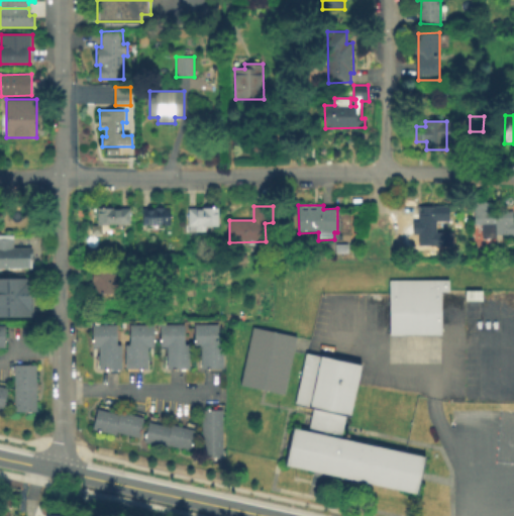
[(419,207),(449,207),(449,222),(436,222),(436,235),(419,235),(419,207)]
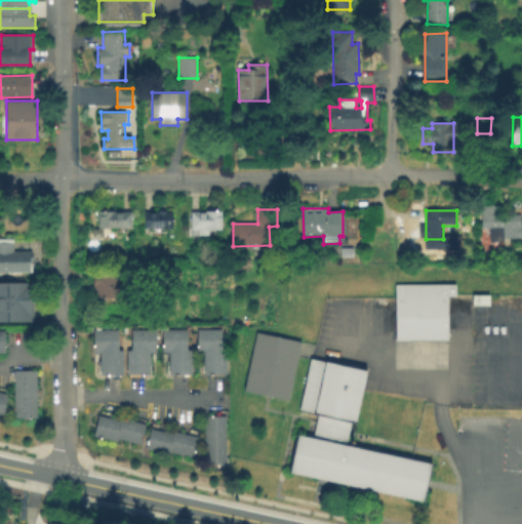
[(132,212),(132,230),(97,229),(98,211),(132,212)]
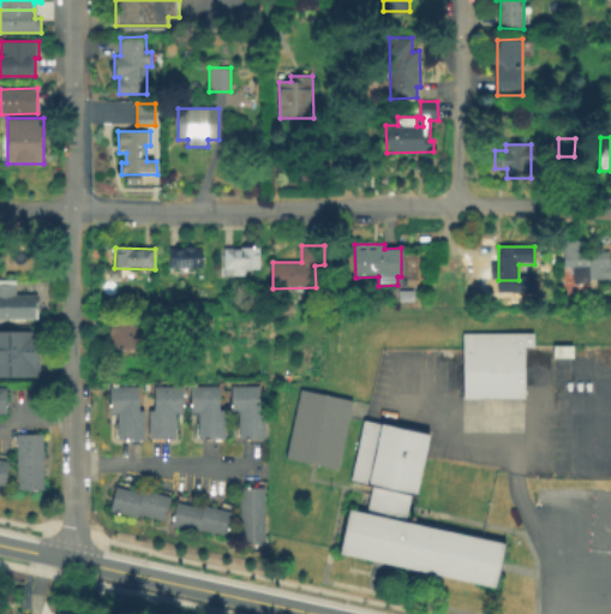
[(226,276),(226,249),(262,248),(262,270),(247,270),(247,276),(226,276)]
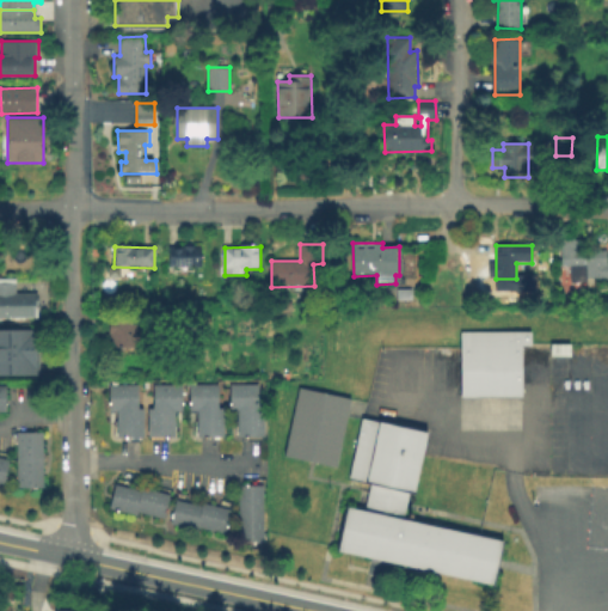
[(203,267),(171,267),(170,248),(202,248),(203,267)]
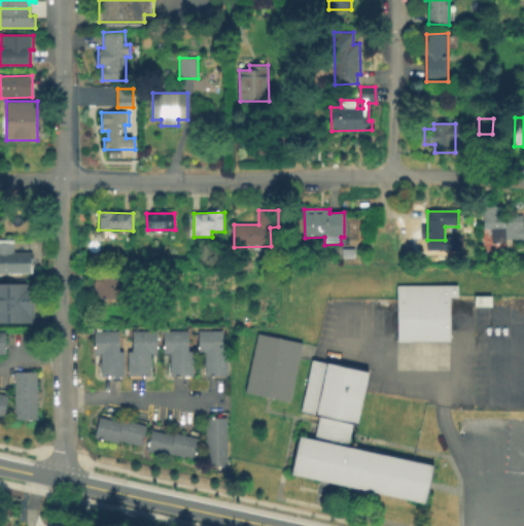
[(523,240),(507,240),(507,244),(492,244),(492,231),(484,231),(484,213),(517,213),(517,219),(523,219),(523,228),(523,240)]
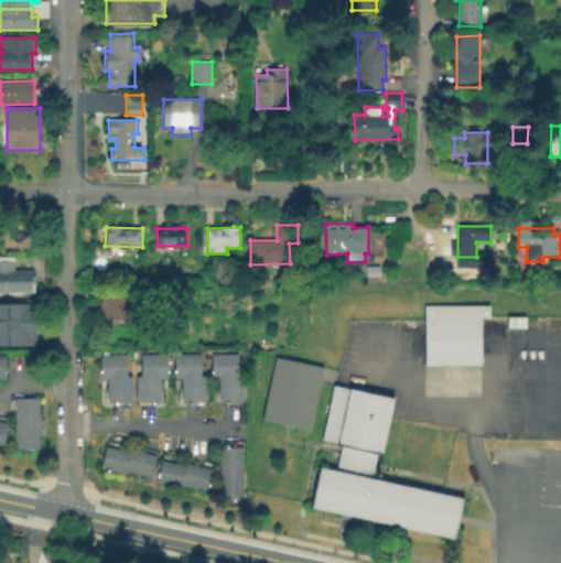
[(36,293),(0,293),(0,256),(15,256),(15,270),(36,270),(36,293)]
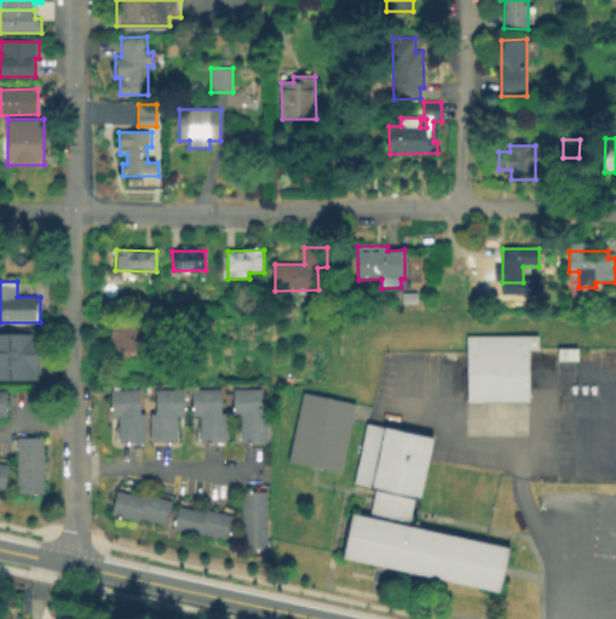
[(404,308),(404,293),(418,293),(418,308),(404,308)]
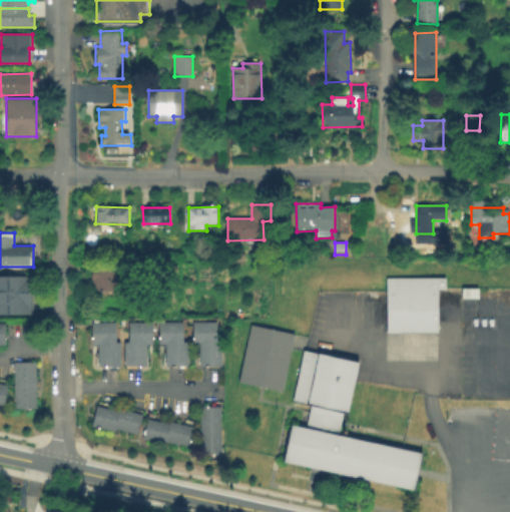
[(94,296),(94,264),(121,264),(121,296),(94,296)]
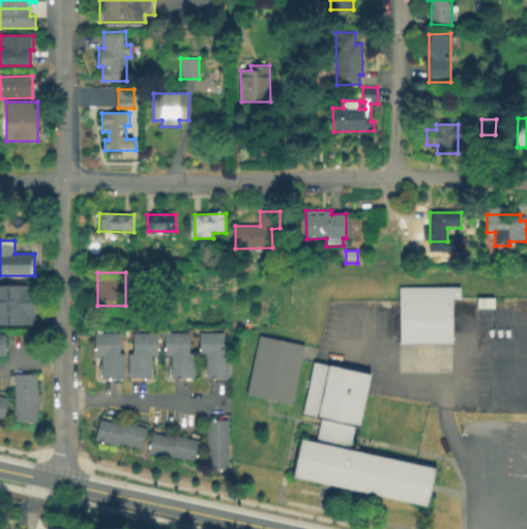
[(34,326),(0,326),(0,287),(35,287),(34,326)]
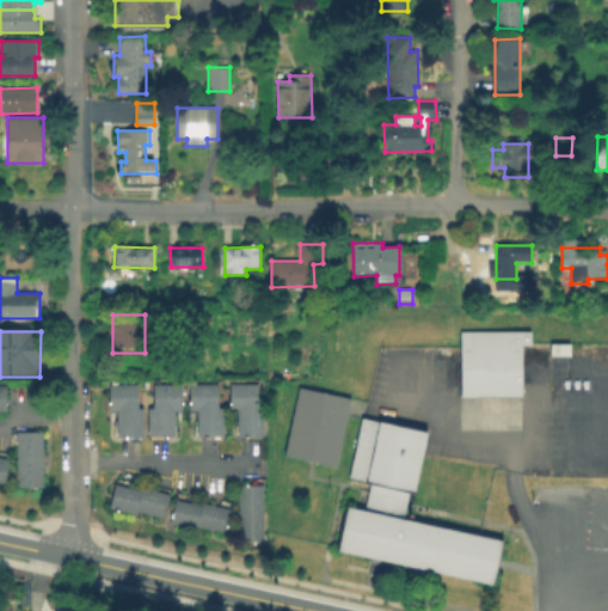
[(462,398),(461,334),(532,333),(532,348),(523,348),(523,397),(462,398)]
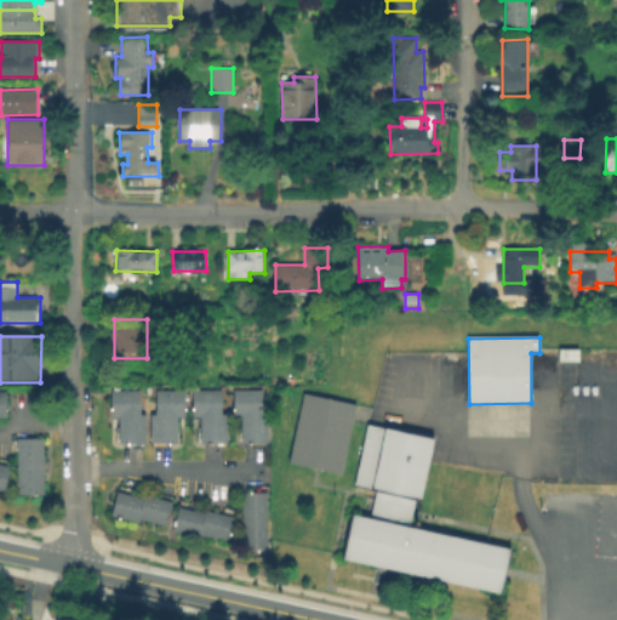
[(203,444),(203,420),(194,420),(194,392),(222,392),(222,416),(229,416),(229,444),(203,444)]
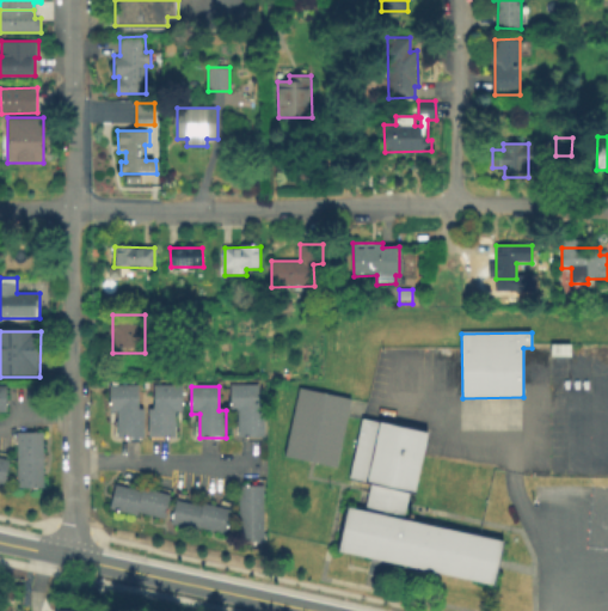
[(239,439),(239,413),(231,413),(232,386),(257,386),(257,408),(265,408),(264,439),(239,439)]
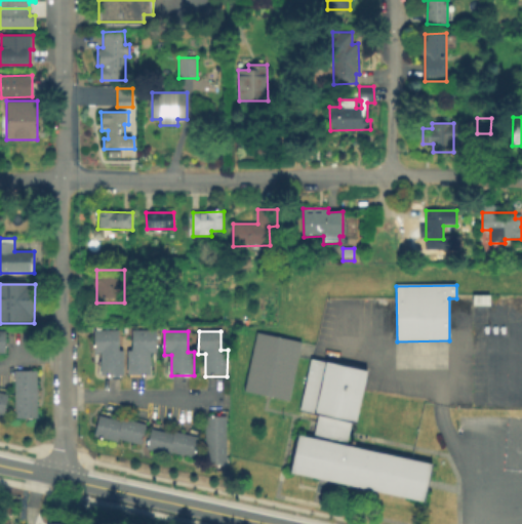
[(102,377),(102,355),(94,355),(94,332),(119,332),(118,352),(124,352),(124,377),(102,377)]
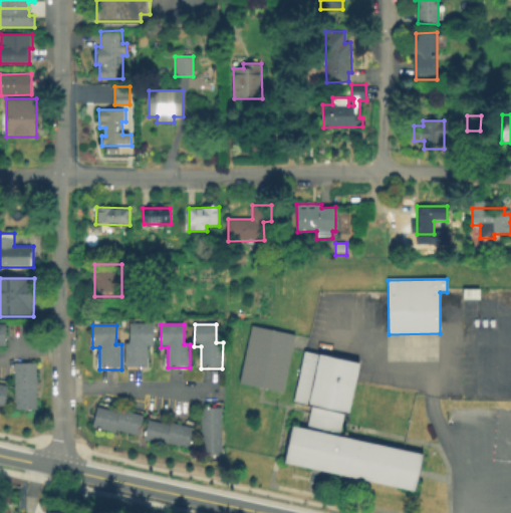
[(148,368),(126,368),(126,344),(131,344),(131,325),(154,326),(154,347),(148,347),(148,368)]
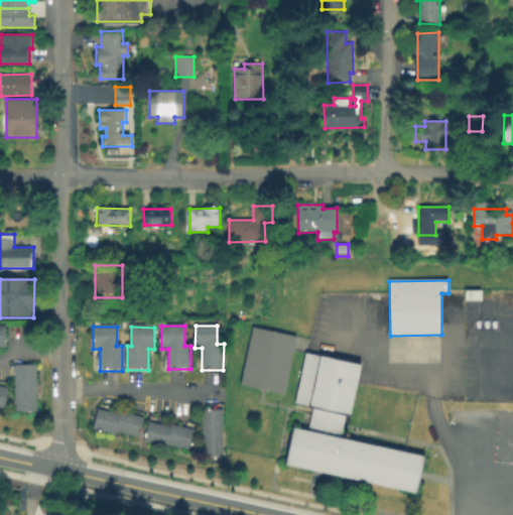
[(285,395),(241,385),(254,328),(298,337),(285,395)]
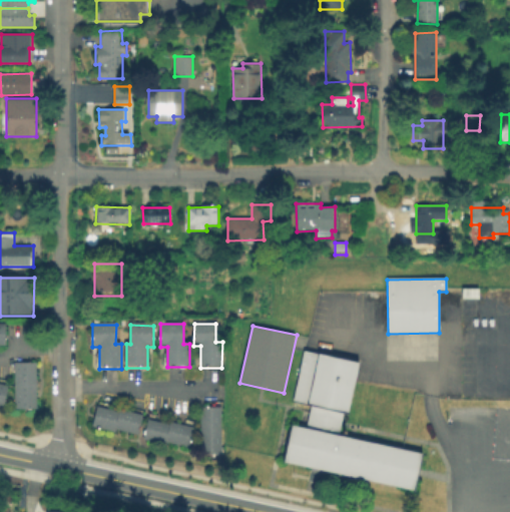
[(415,490),(285,463),(293,426),(308,429),(313,405),(294,401),(304,352),(361,364),(351,413),(343,412),(338,435),(423,453),(415,490)]
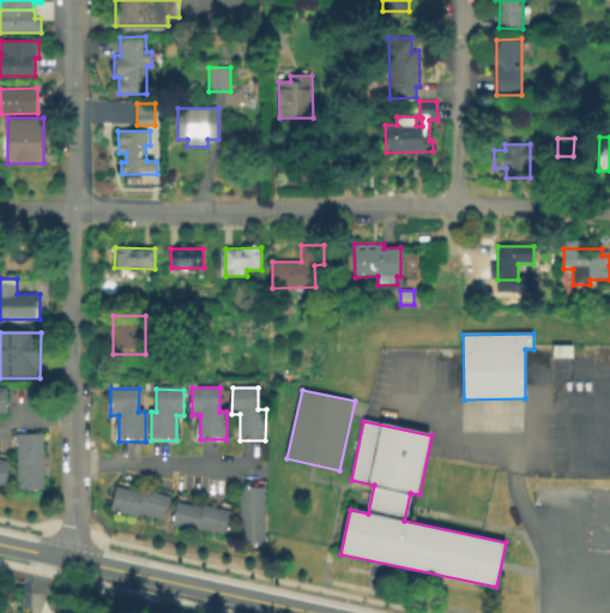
[(43,491),(17,491),(17,436),(43,436),(43,491)]
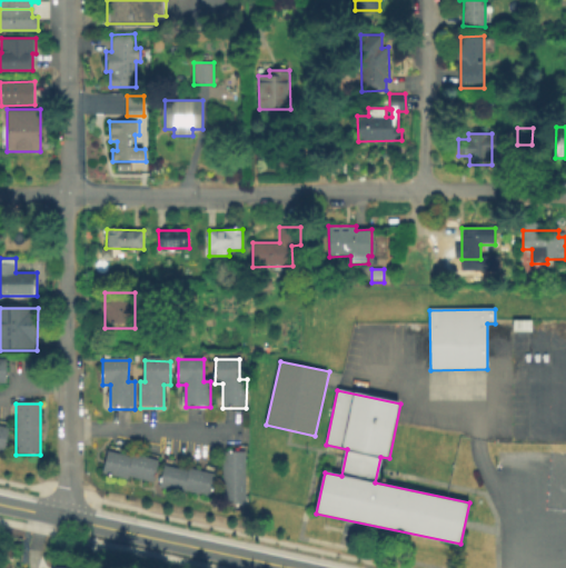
[(5,454),(0,452),(0,426),(10,429),(5,454)]
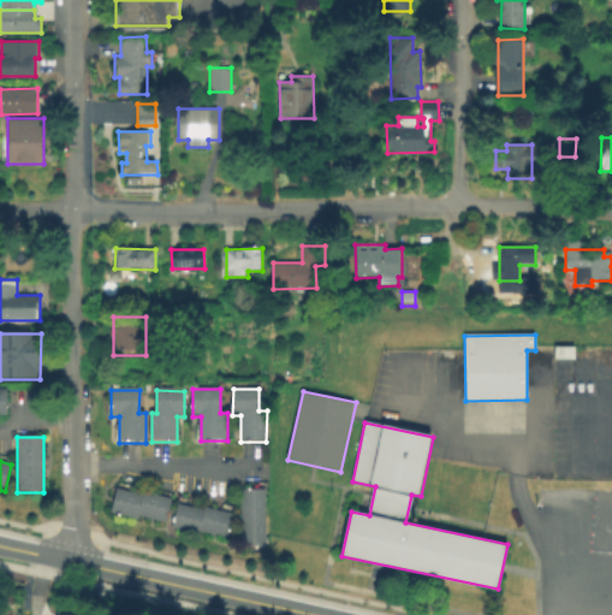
[(167,522),(142,515),(140,522),(111,514),(117,490),(142,497),(143,491),(173,500),(167,522)]
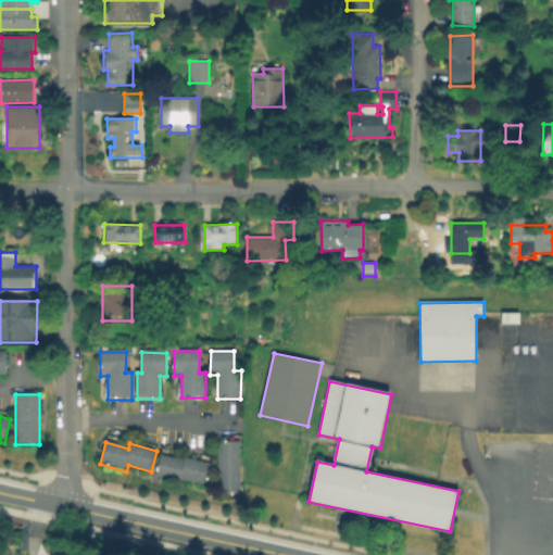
[(218,493),(217,443),(239,443),(240,493),(218,493)]
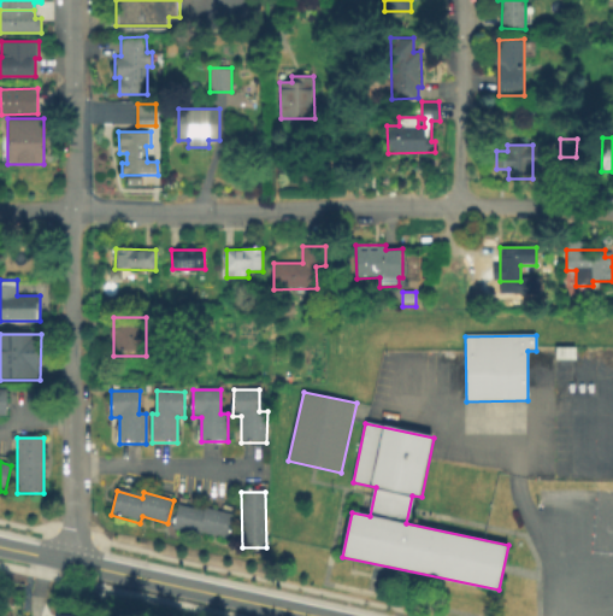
[(174,531),(180,506),(205,514),(206,508),(235,516),(229,539),(201,532),(200,537),(174,531)]
